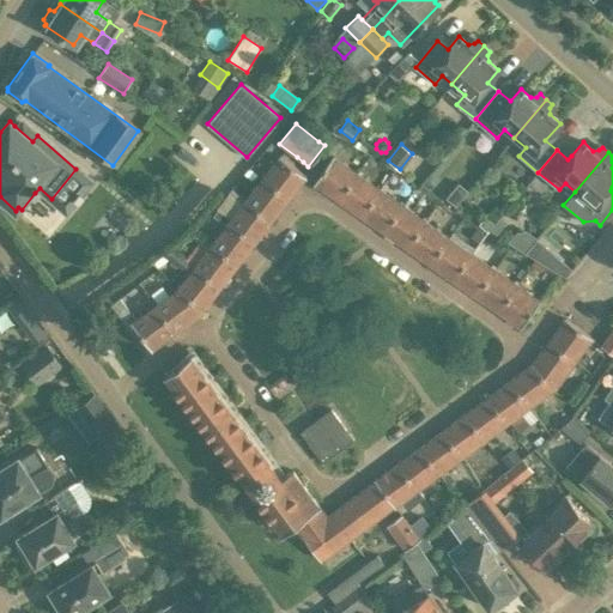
[(337,200),(357,171),(333,155),(313,183),(337,200)]
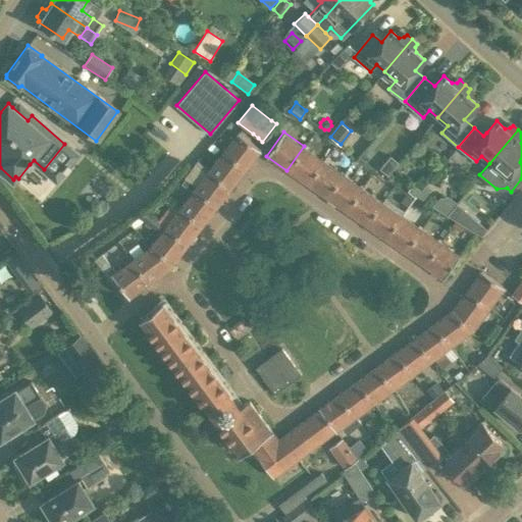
[(237,134),(222,151),(246,168),(259,151),(237,134)]
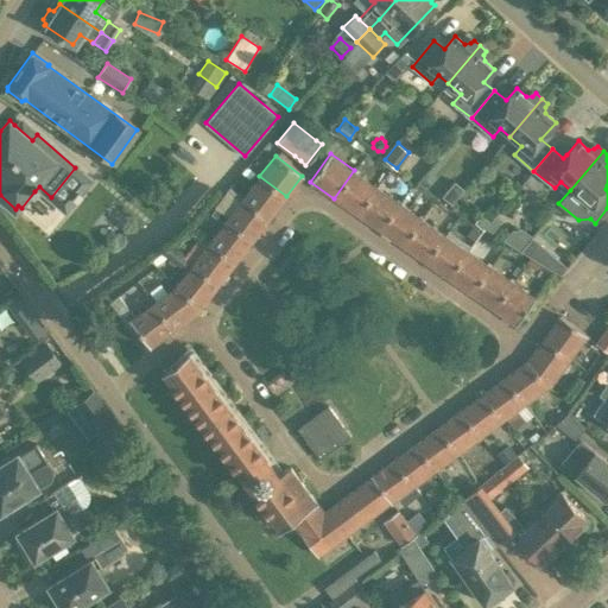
[(354,170),(334,198),(356,214),(377,185),(354,170)]
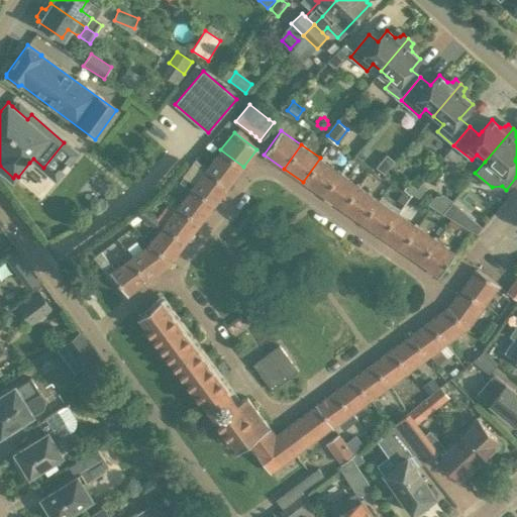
[(229,184),(243,167),(220,149),(207,167),(229,184)]
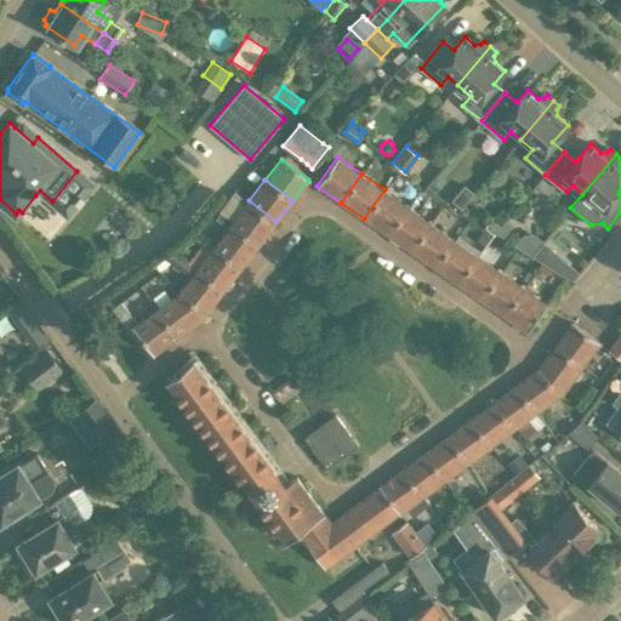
[(473,193),(463,184),(450,201),(461,209),(473,193)]
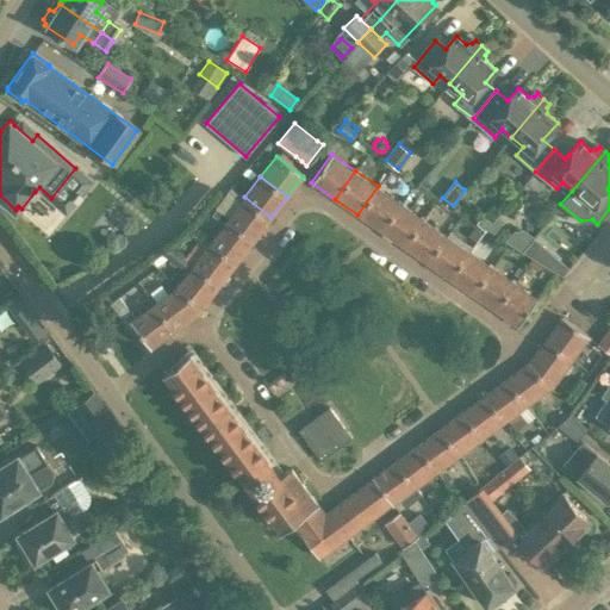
[(400,203),(378,186),(358,215),(381,230),(400,203)]
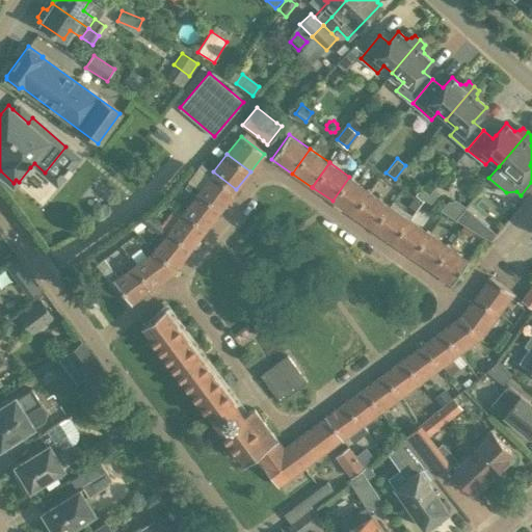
[(213,171),(200,190),(222,208),(236,189),(213,171)]
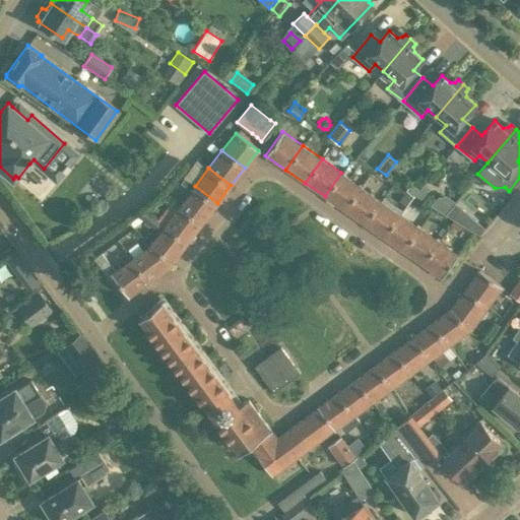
[(341,173),(325,196),(344,210),(361,186),(341,173)]
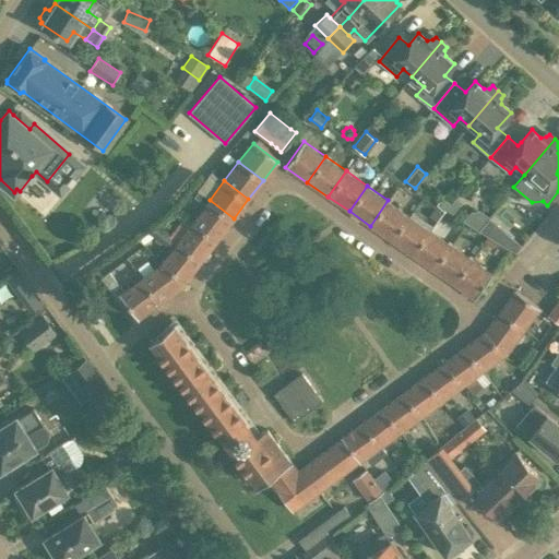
[(199,191),(193,197),(204,205),(193,221),(217,239),(234,218),(210,200),(199,191)]
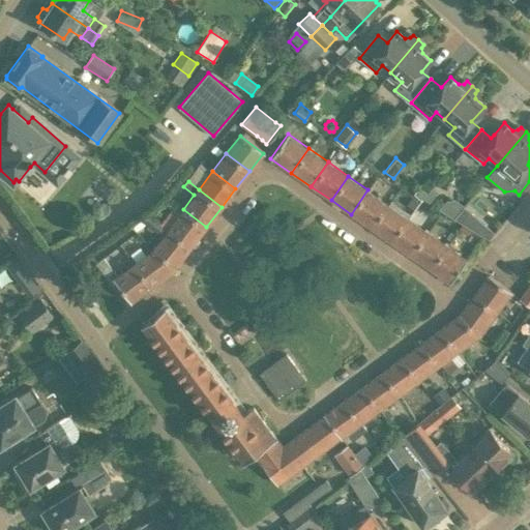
[(415,193),(420,198),(425,192),(420,187),(415,193)]
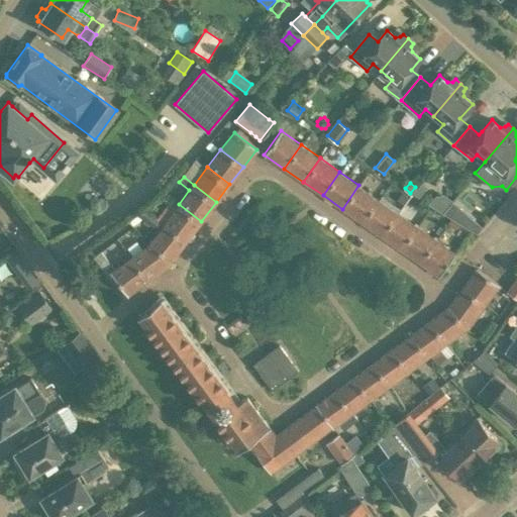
[(378,198),(358,185),(342,209),(362,222),(378,198)]
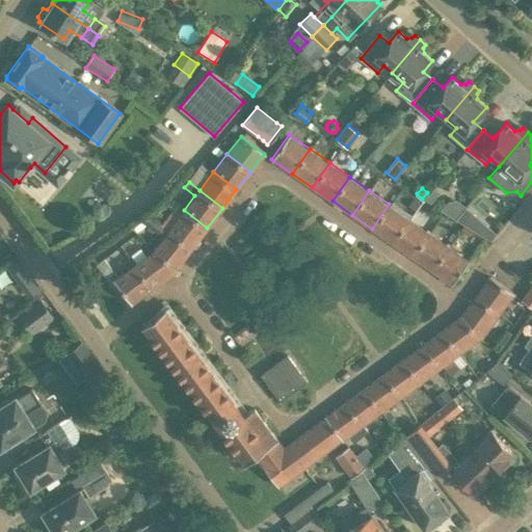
[(414,198),(408,206),(416,210),(420,203),(414,198)]
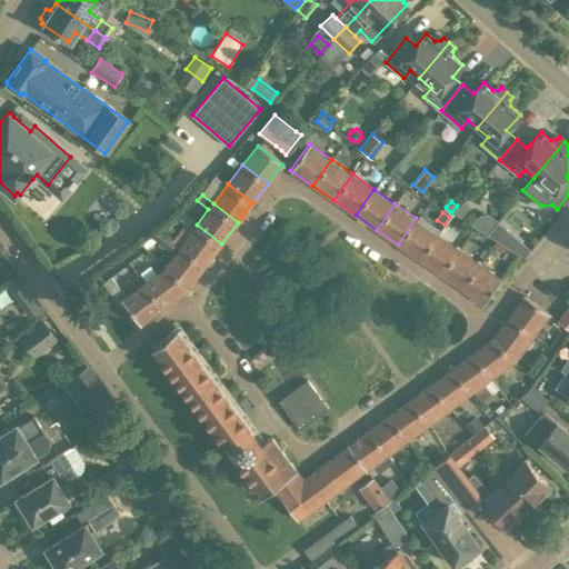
[(416,218),(398,245),(419,259),(437,233),(416,218)]
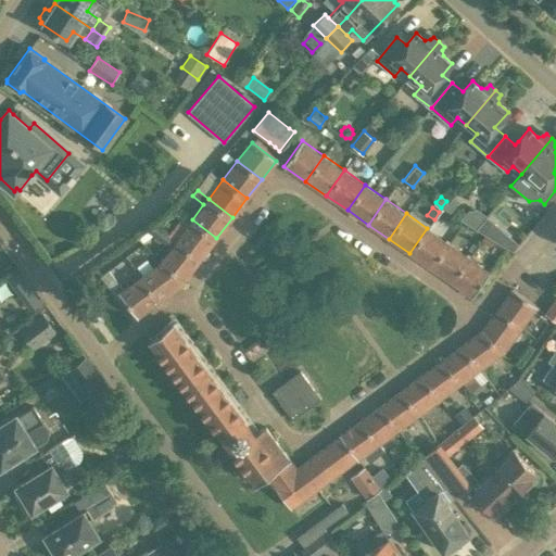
[(192,219),(176,240),(200,258),(216,238),(192,219)]
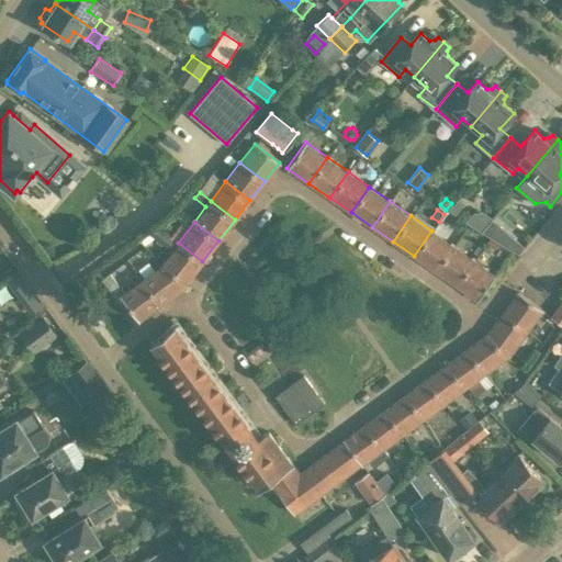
[(157,227),(150,236),(171,251),(160,266),(184,283),(202,261),(178,243),(157,227)]
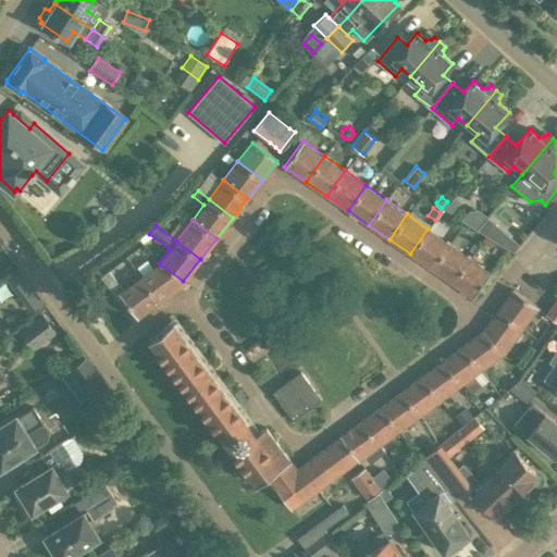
[(448,243),(428,229),(410,254),(431,269),(448,243)]
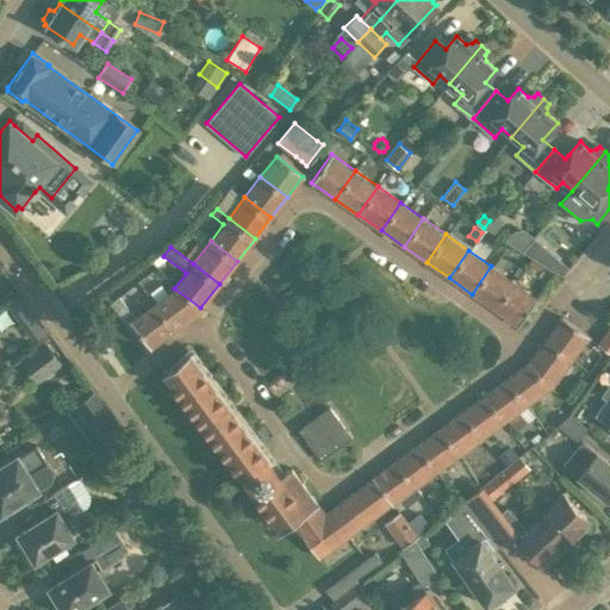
[(541,262),(531,256),(527,265),(536,271),(541,262)]
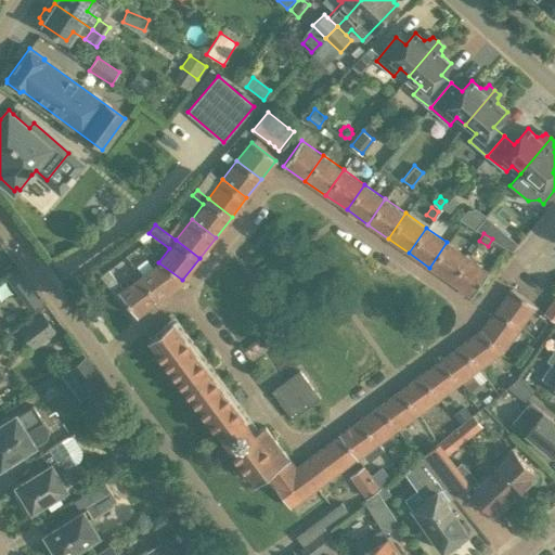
[(516,244),(506,235),(500,243),(505,246),(511,250),(516,244)]
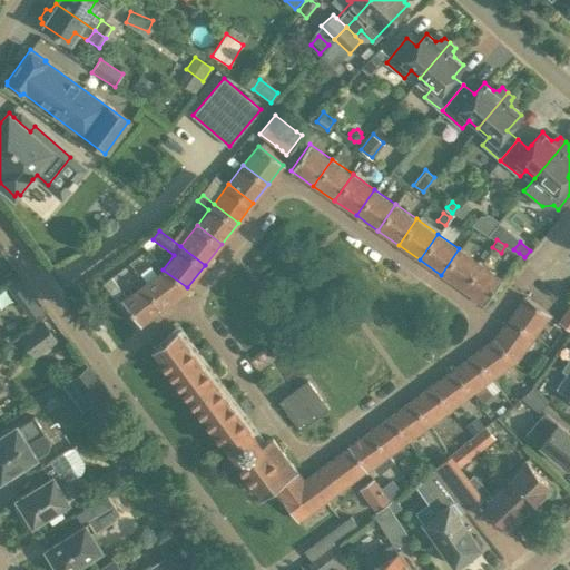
[(481,263),(459,248),(441,275),(462,290),(481,263)]
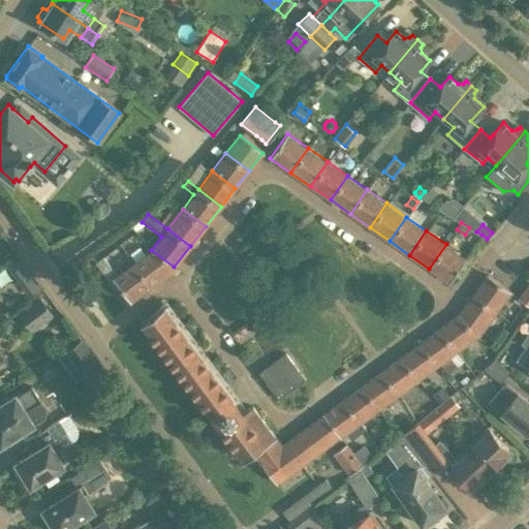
[(466,258),(446,244),(429,269),(449,283),(466,258)]
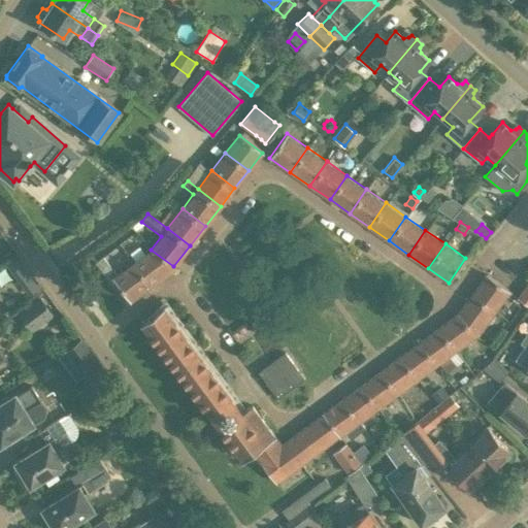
[(151,284),(173,266),(151,250),(134,262),(151,284)]
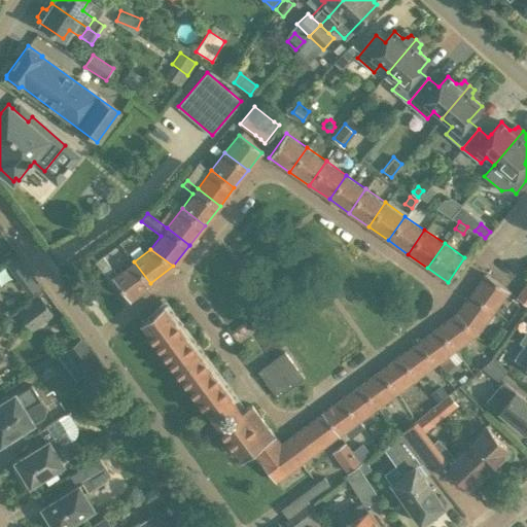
[(95,262),(111,284),(114,282),(129,301),(150,283),(134,261),(116,275),(102,256),(95,262)]
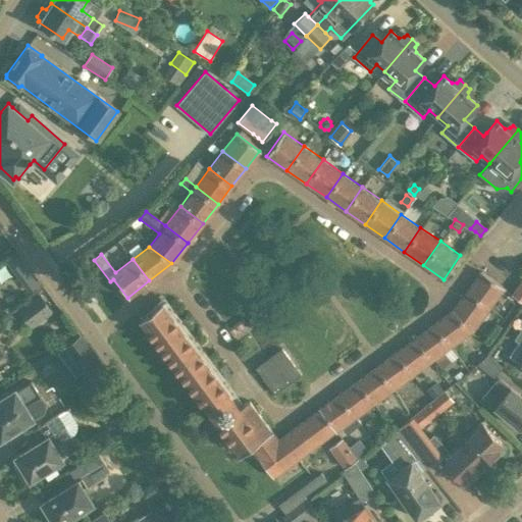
[(6,265),(29,295),(42,284),(19,255),(6,265)]
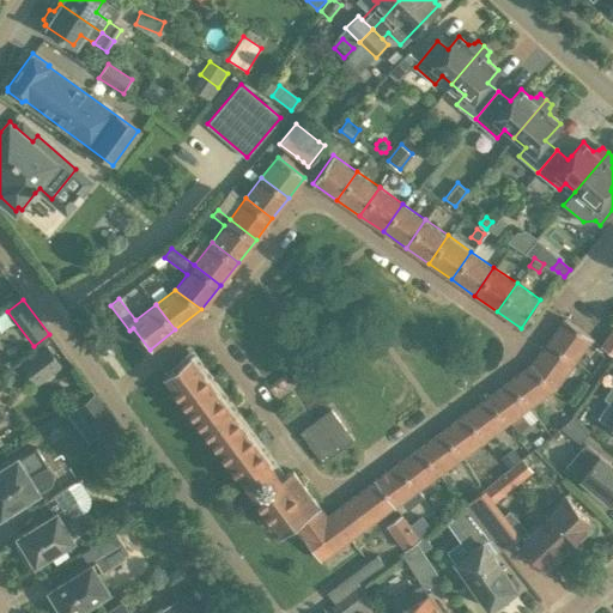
[(565,319),(547,343),(572,362),(592,338),(565,319)]
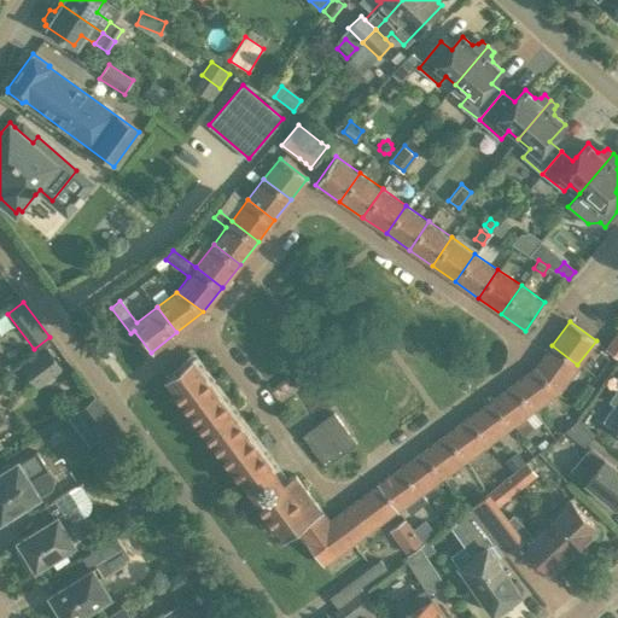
[(617,357),(617,331),(605,349),(617,357)]
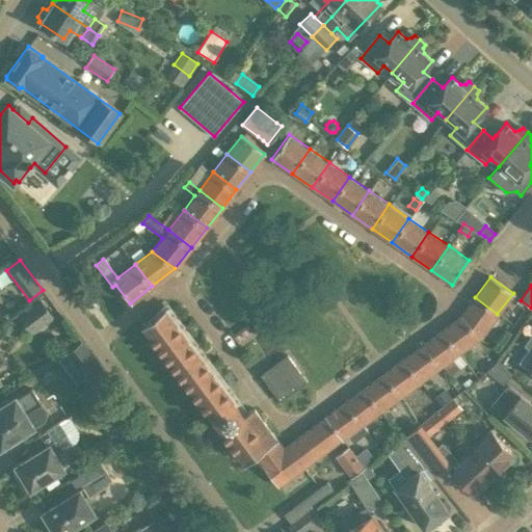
[(475,297),(460,319),(478,339),(497,314),(475,297)]
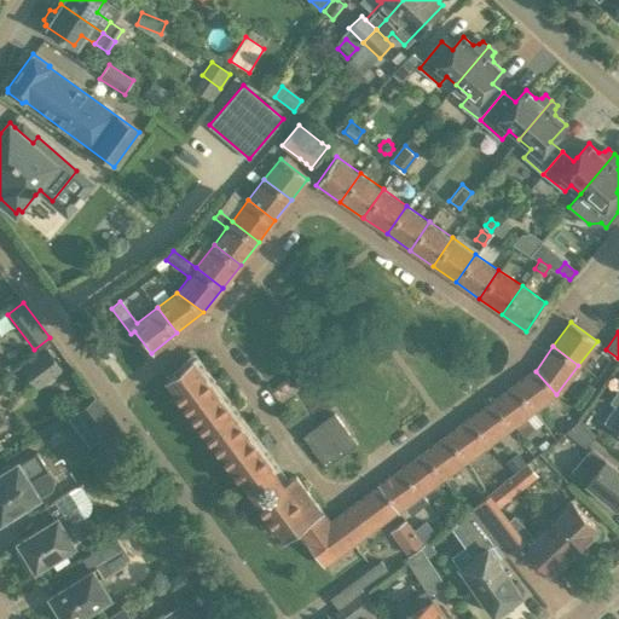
[(21,368),(38,389),(64,370),(47,347),(21,368)]
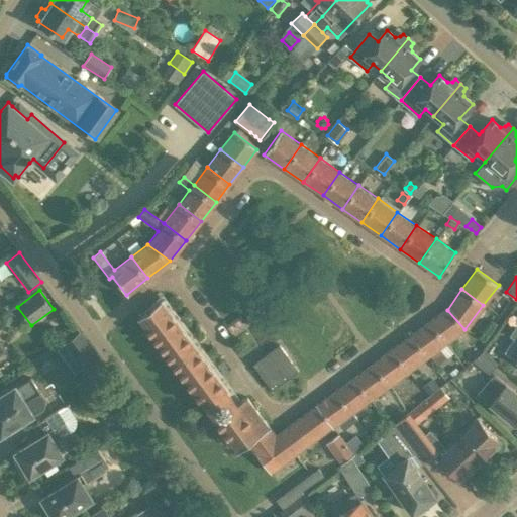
[(295,453),(330,427),(315,406),(273,436),(244,396),(234,404),(159,300),(138,315),(236,450),(246,443),(269,473),(295,453)]
